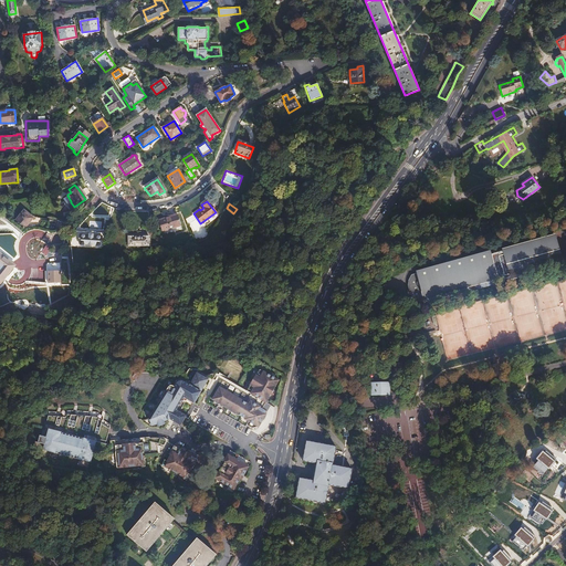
[(111,219),(114,209),(108,207),(105,217),(111,219)]
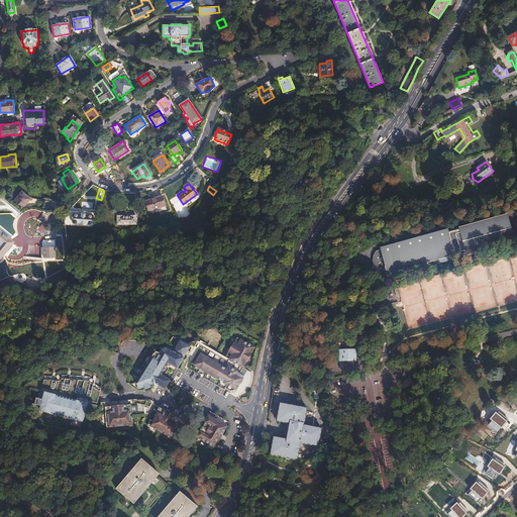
[(21,194),(13,203),(22,211),(30,201),(21,194)]
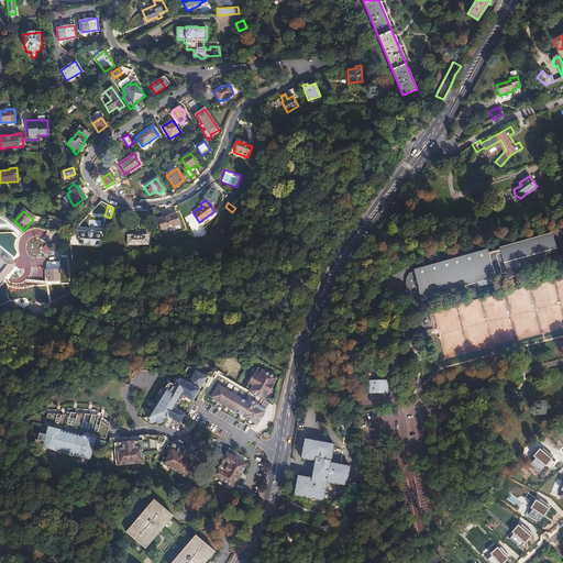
[(175,213),(157,220),(161,231),(179,225),(175,213)]
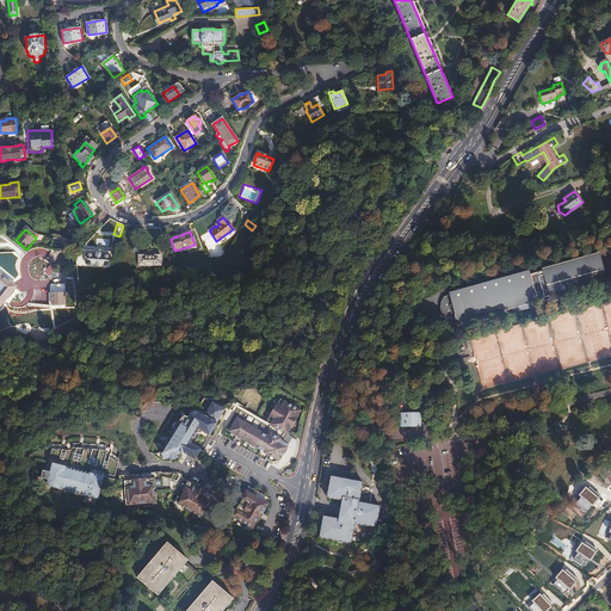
[(86,254),(81,254),(81,263),(85,264),(85,269),(90,270),(90,267),(93,267),(93,264),(102,265),(102,270),(109,271),(109,255),(102,255),(93,254),(86,254)]
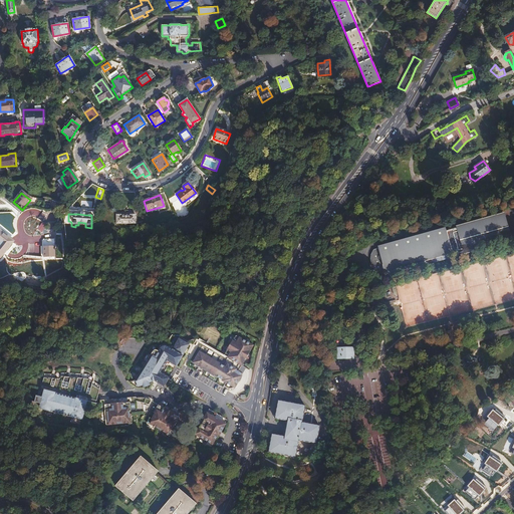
[(135,224),(135,215),(130,215),(130,216),(120,216),(120,215),(116,215),(116,224),(135,224)]
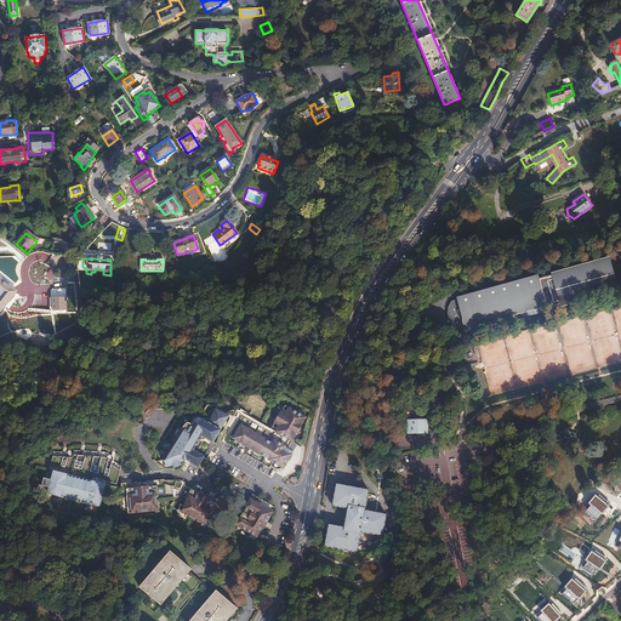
[(456,301),(466,334),(510,322),(508,315),(531,308),(534,314),(547,311),(546,307),(615,288),(608,261),(539,280),(539,278),(456,301)]
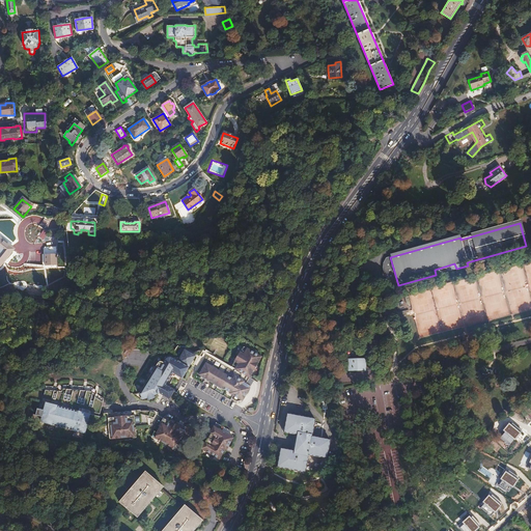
[(42,240),(46,230),(40,228),(37,238),(42,240)]
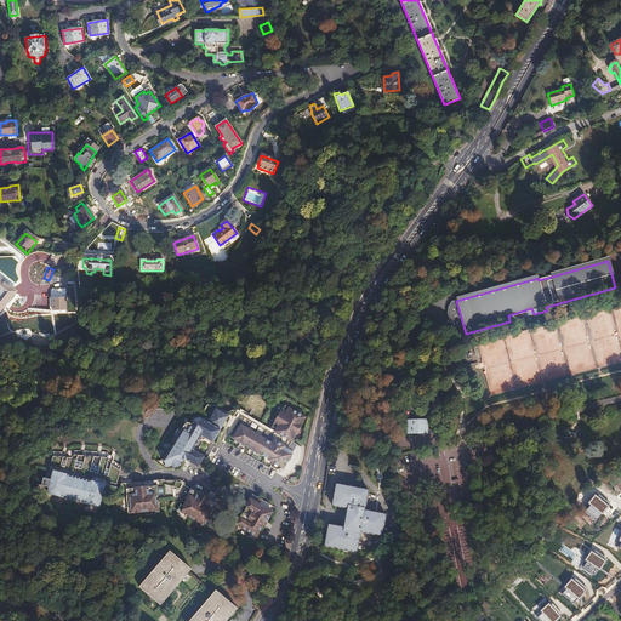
[(0,311),(16,291),(0,278),(1,278),(0,277),(0,311)]
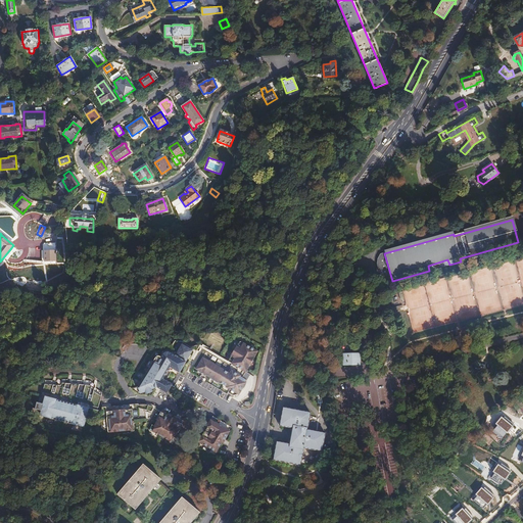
[(54,266),(54,264),(57,262),(56,258),(48,259),(49,262),(46,262),(47,267),(54,266)]
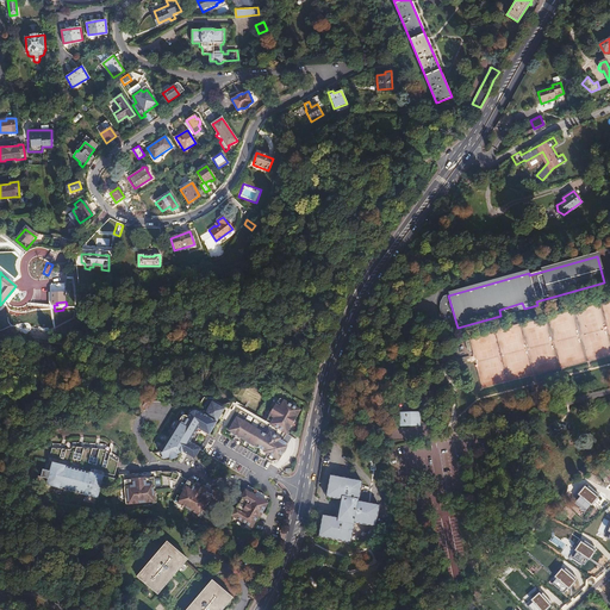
[(263,422),(287,433),(299,409),(277,397),(263,422)]
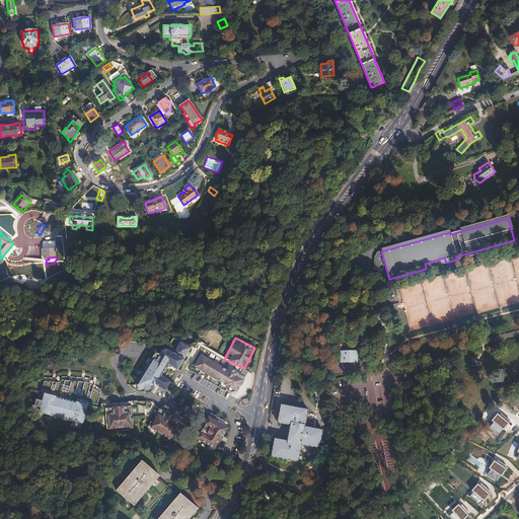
[(169,364),(177,370),(191,349),(181,343),(176,350),(175,349),(174,350),(171,350),(169,349),(168,350),(167,350),(166,349),(165,349),(164,349),(164,350),(163,350),(162,352),(162,353),(160,352),(159,351),(158,351),(157,352),(156,352),(156,353),(137,383),(139,390),(144,388),(144,389),(145,390),(146,390),(147,390),(148,390),(149,390),(150,389),(150,388),(150,387),(150,386),(150,385),(155,383),(165,389),(170,381),(161,376),(169,364)]
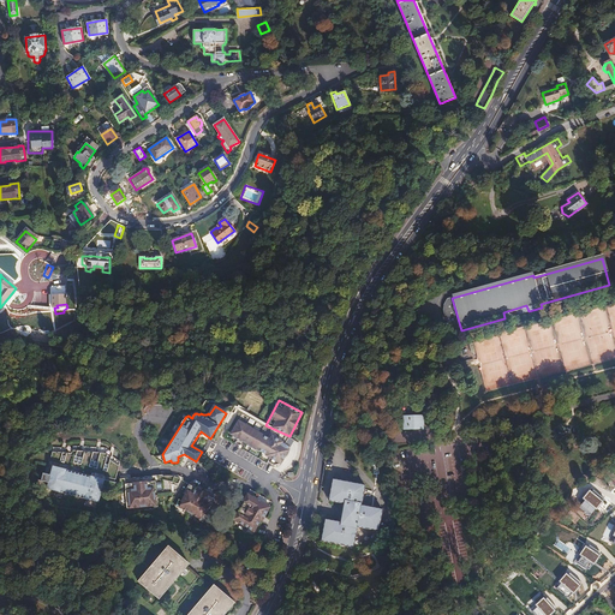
[(404,417),(404,430),(424,430),(424,416),(404,417)]
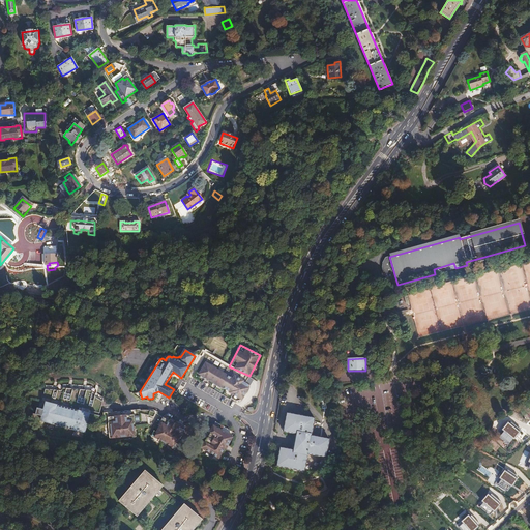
[(195,374),(241,401),(249,386),(203,360),(195,374)]
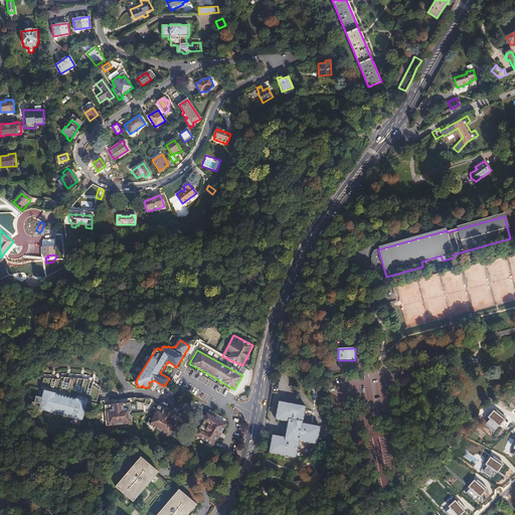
[(92,380),(61,376),(60,387),(67,388),(68,384),(73,385),(72,391),(90,393),(92,380)]
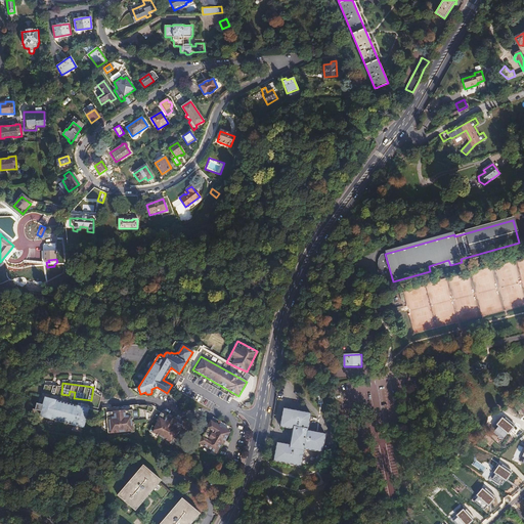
[(38,419),(39,416),(82,427),(83,422),(85,412),(86,407),(42,397),(40,404),(34,402),(33,408),(36,409),(34,418),(38,419)]
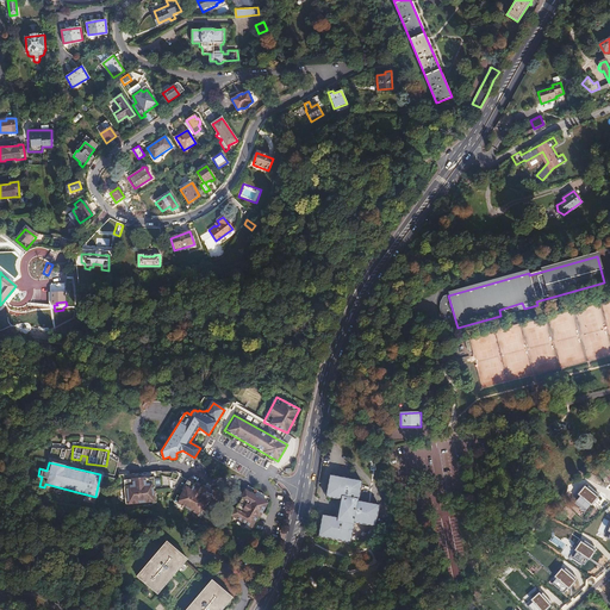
[(123,503),(153,503),(153,472),(142,472),(142,474),(123,474),(123,503)]
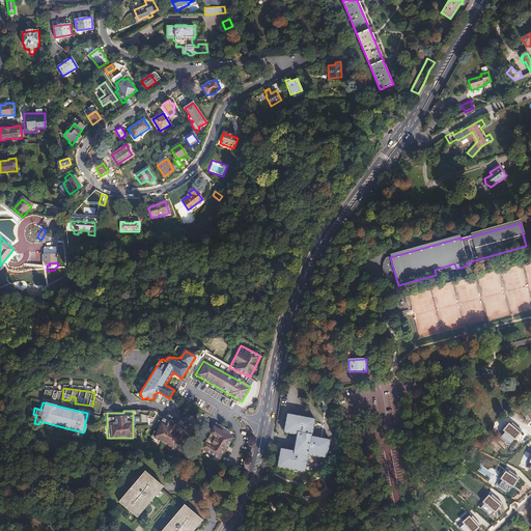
[(313,421),(286,416),(283,435),(296,437),(292,452),(280,450),(277,469),(304,474),(307,456),(326,459),(329,442),(310,438),(313,421)]
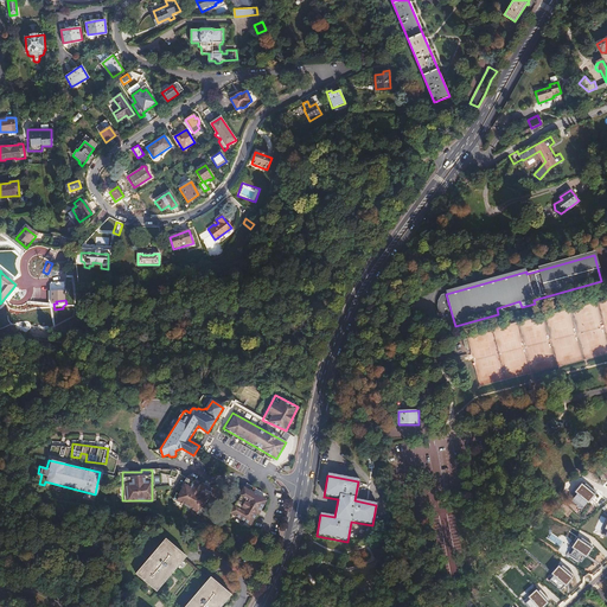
[(173,500),(197,512),(208,491),(184,479),(173,500)]
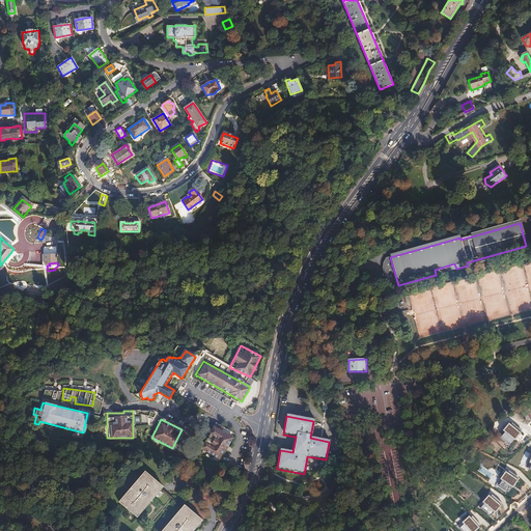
[(199,448),(219,459),(235,435),(214,422),(199,448)]
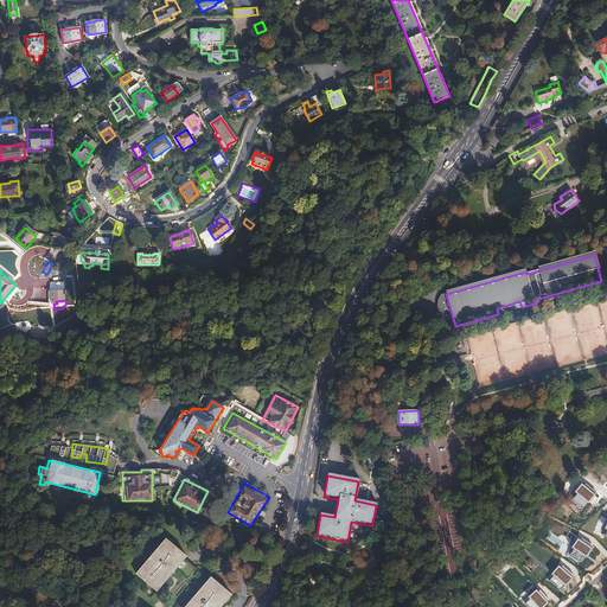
[(595,493),(582,483),(575,491),(577,493),(572,500),(582,510),(595,493)]
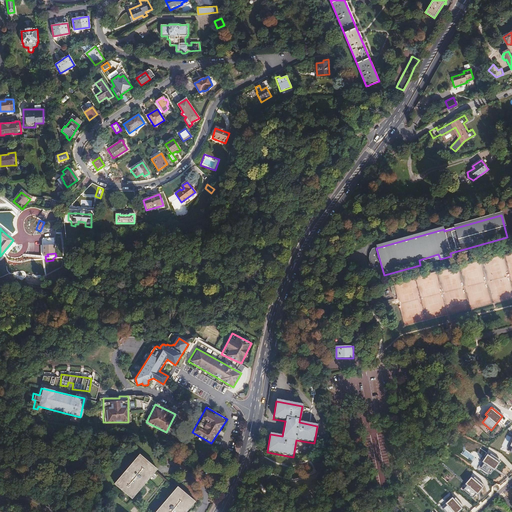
[(511,432),(502,441),(511,451),(511,432)]
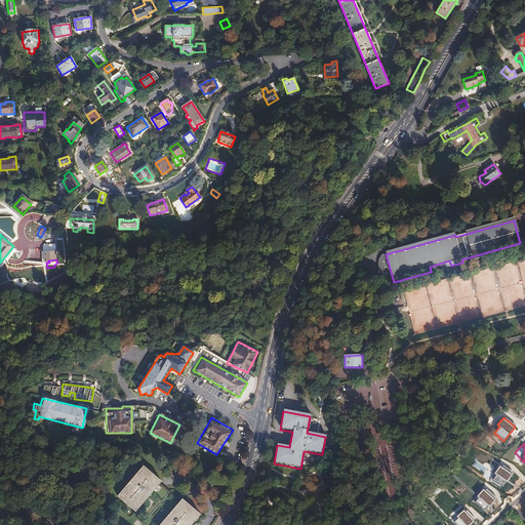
[(494,475),(491,480),(502,486),(512,472),(500,465),(498,468),(496,466),(492,474),(494,475)]
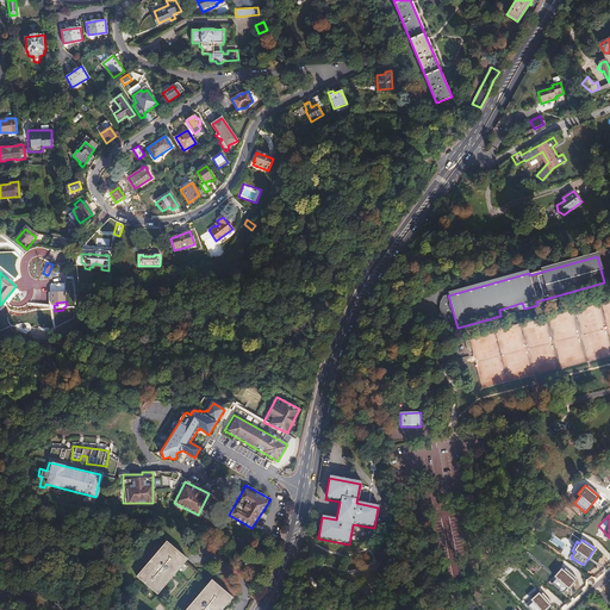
[(216,590),(216,591),(176,556),(178,556),(170,549),(169,551),(163,546),(137,577),(143,583),(142,583),(148,589),(149,587),(168,604),(168,605),(173,609),(221,609),(223,608),(222,607),(226,601),(222,596),(223,595),(216,590)]
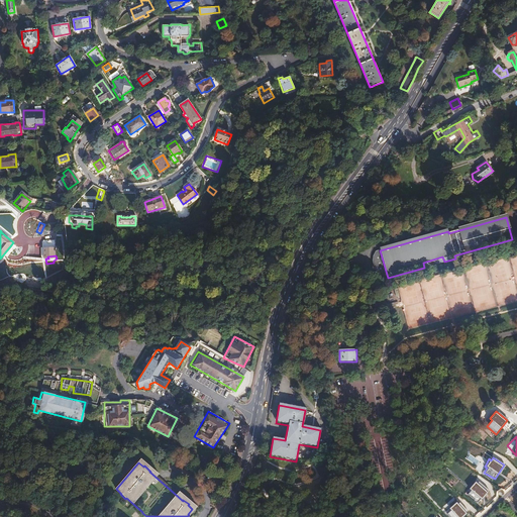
[(474,492),(470,496),(480,504),(491,492),(482,483),(479,486),(478,484),(472,491),(474,492)]
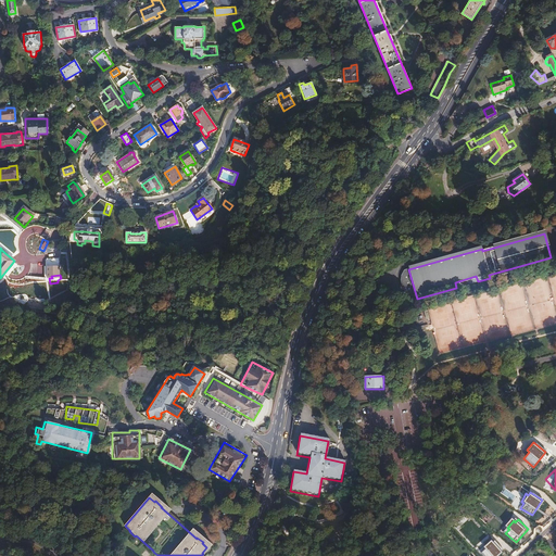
[(485,550),(481,553),(484,555),(497,555),(505,551),(495,540),(493,542),(491,541),(484,547),(485,550)]
